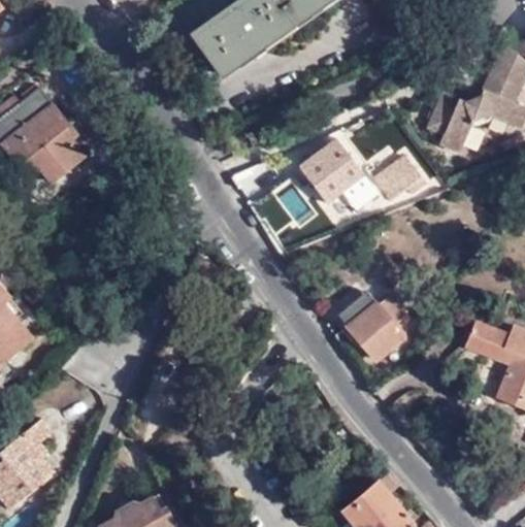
[(236,0),(190,34),(220,77),(258,50),(326,0),(236,0)]
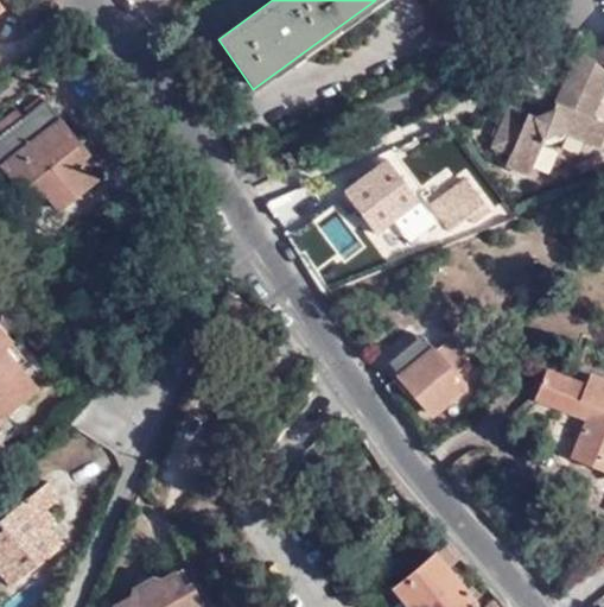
[(603,65),(603,38),(591,54),(597,59),(603,65)]
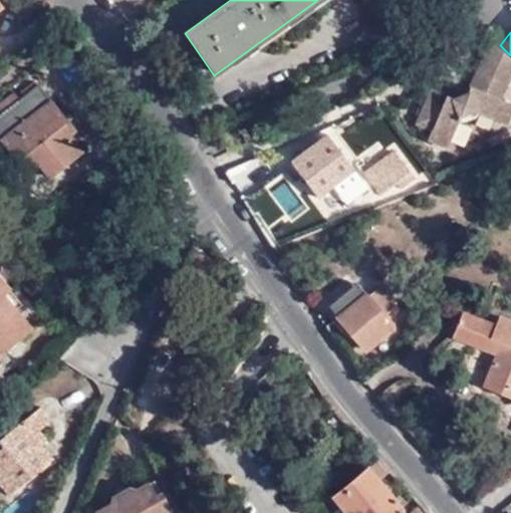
[(510,60),(497,48),(488,39),(467,84),(463,92),(448,97),(442,93),(428,85),(411,120),(426,127),(421,137),(443,147),(455,118),(456,113),(469,108),(475,112),(501,124),(510,106),(497,99),(510,66),(510,60)]
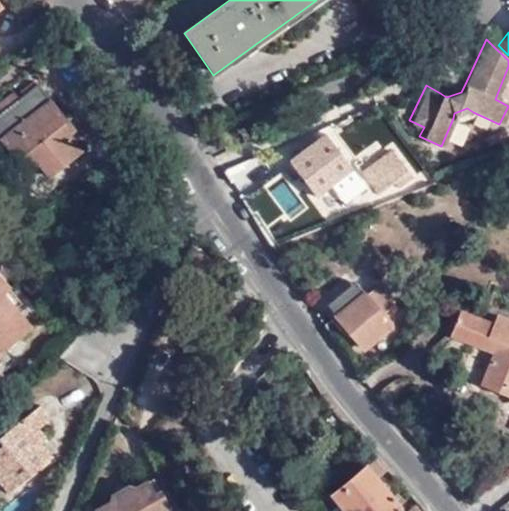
[(461,92),(465,84),(440,93),(446,97),(461,92)]
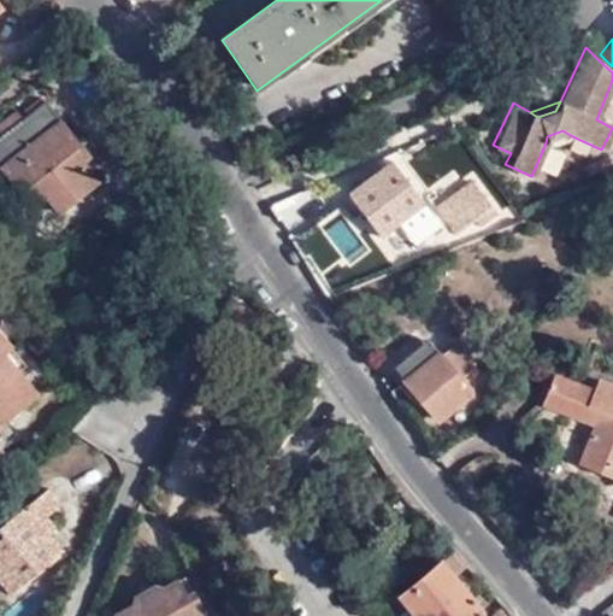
[(25,123),(18,113),(0,128),(0,164),(33,206),(46,195),(60,215),(99,185),(76,156),(83,150),(48,104),(25,123)]
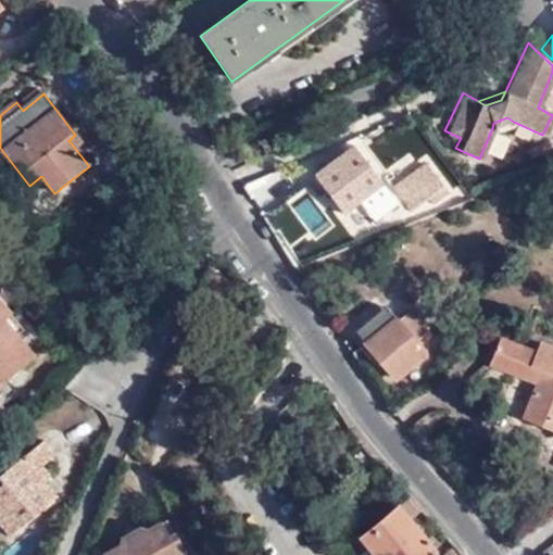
[(513,124),(514,122),(507,117),(493,123),(492,128),(494,131),(513,124)]
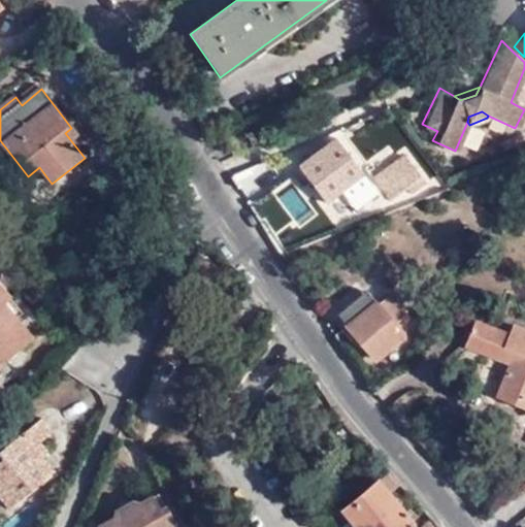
[(341,193),(362,178),(364,176),(335,136),(294,166),(324,205),(341,193)]
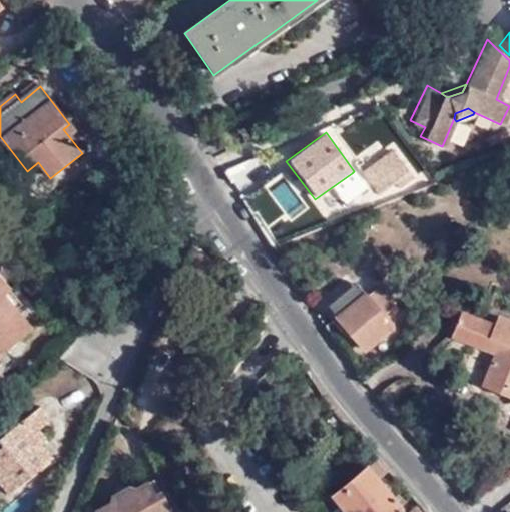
[(392,185),(395,191),(411,180),(389,149),(358,171),(376,195),(392,185)]
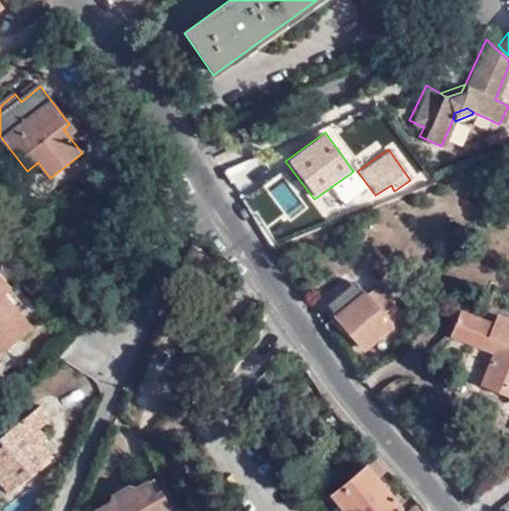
[(360,188),(351,173),(331,187),(341,203),(360,188)]
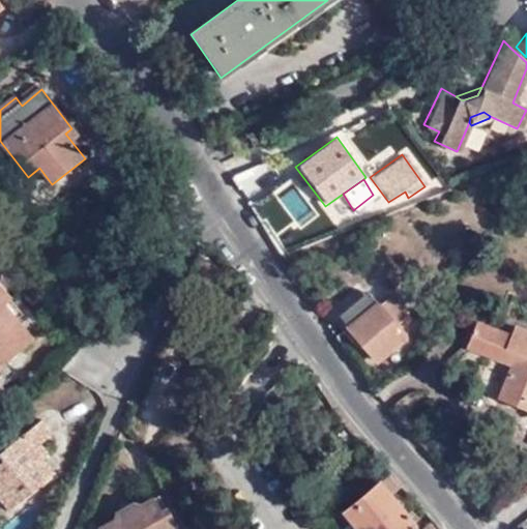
[(11,298),(0,285),(0,366),(33,339),(11,313),(4,304),(11,298)]
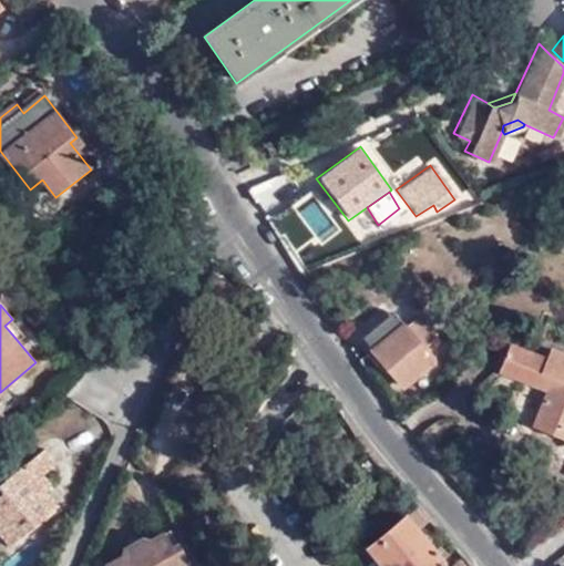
[(361,339),(404,389),(436,363),(429,353),(442,342),(421,317),(408,329),(393,312),(361,339)]
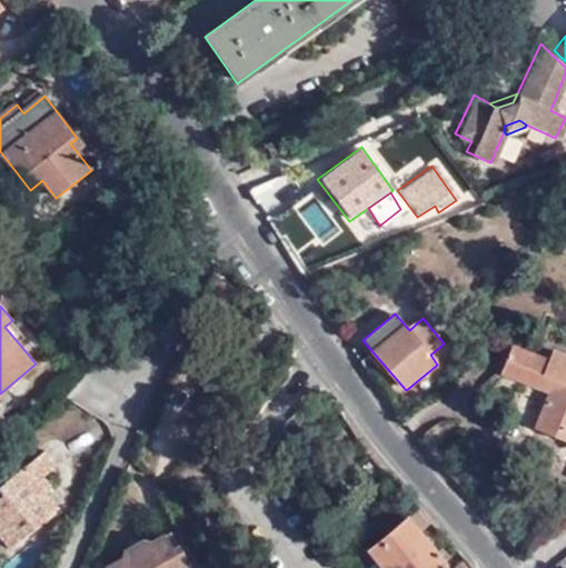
[(536,431),(565,442),(565,359),(552,354),(547,364),(510,348),(500,376),(549,395),(536,431)]
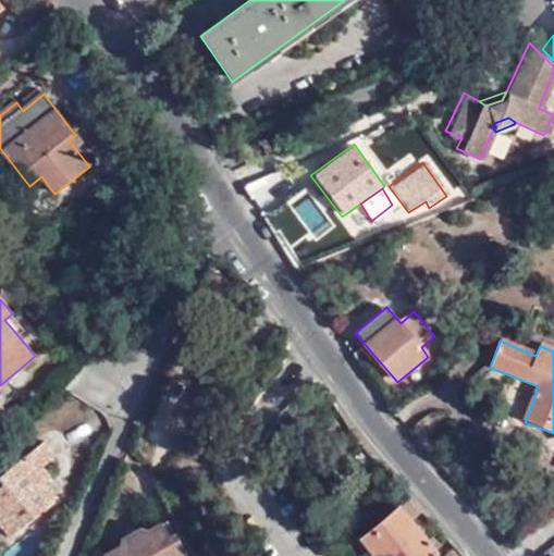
[(35,473),(42,467),(56,456),(45,442),(0,478),(5,484),(0,489),(0,524),(9,535),(56,497),(45,483),(35,473)]
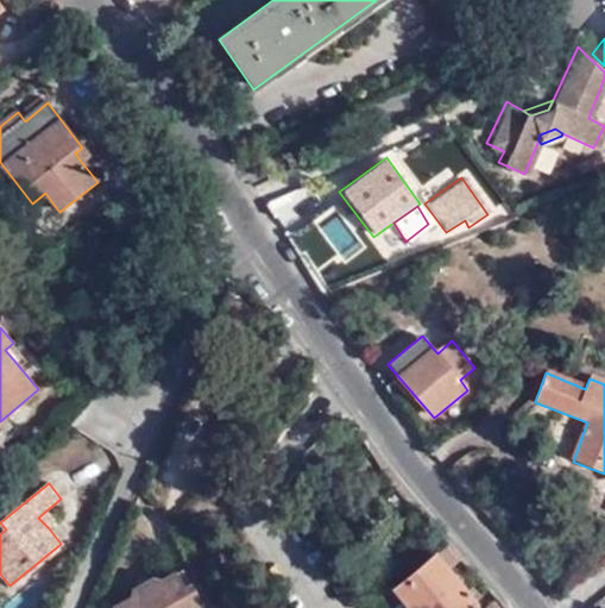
[(56,521),(46,511),(38,518),(49,528),(56,521)]
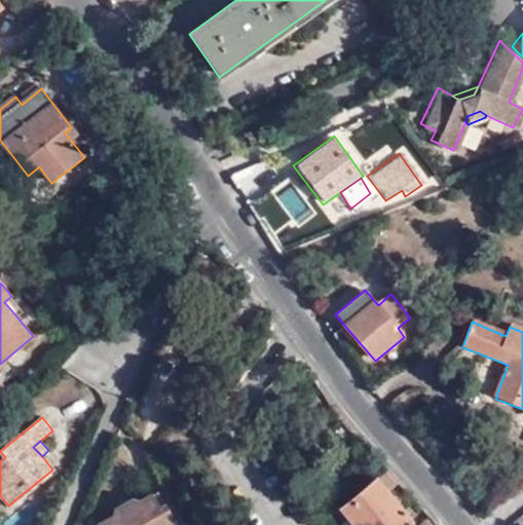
[(417,524),(393,491),(401,484),(389,470),(340,510),(351,524),(417,524)]
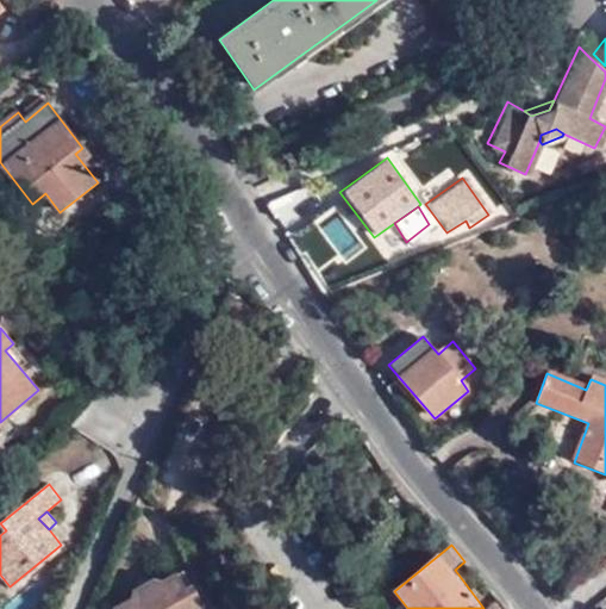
[(200,608),(188,583),(182,586),(174,575),(158,583),(149,580),(133,589),(133,598),(116,608),(200,608)]
